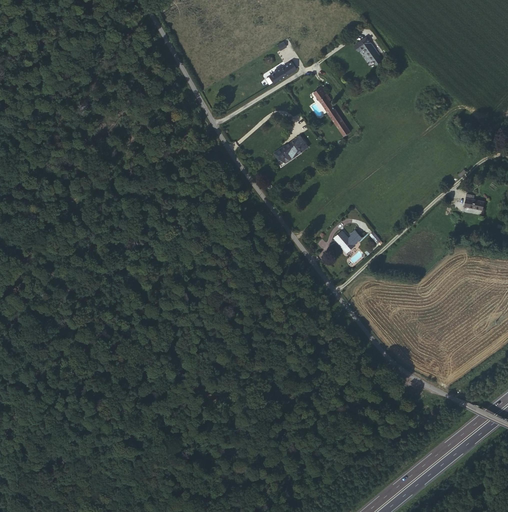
[(379,49),(366,31),(353,40),(357,46),(363,42),(374,58),(381,54),(379,50),(379,49)]
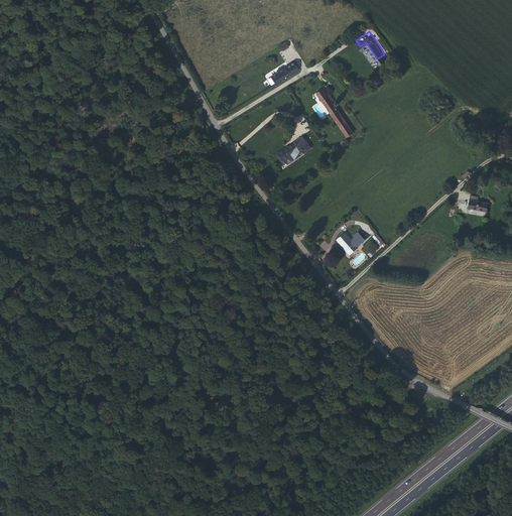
[(287,44),(284,39),(278,43),(281,48),(287,44)]
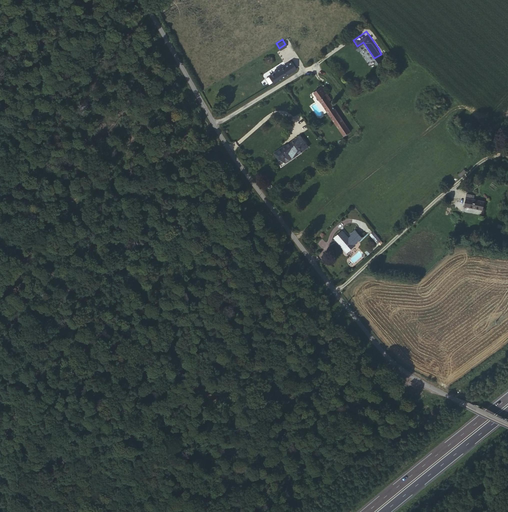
[(282,75),(295,67),(291,59),(280,66),(278,64),(274,67),(275,69),(266,74),(271,81),(282,75)]
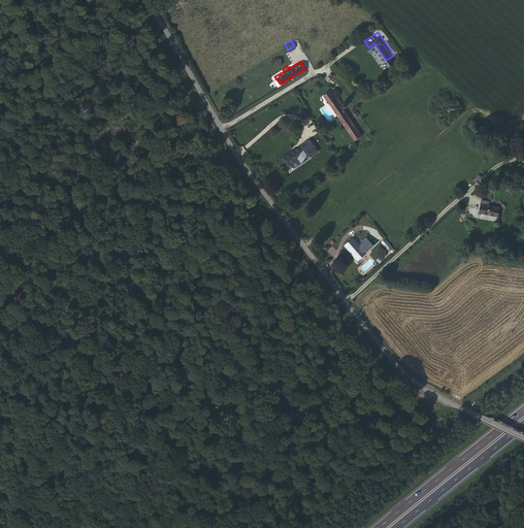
[(323,94),(354,139),(360,135),(337,101),(339,100),(331,88),(323,94)]
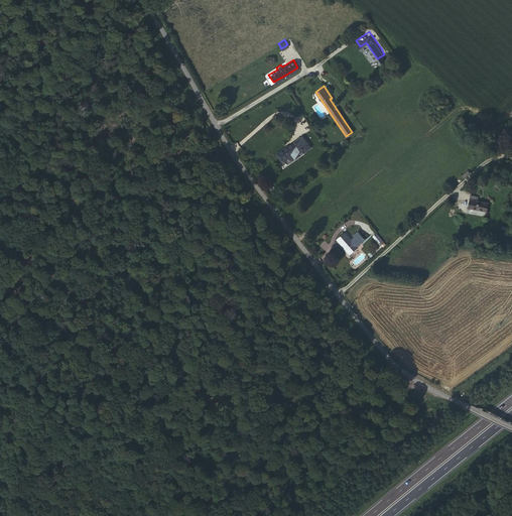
[(302,135),(275,152),(280,159),(287,155),(290,160),(310,147),(302,135)]
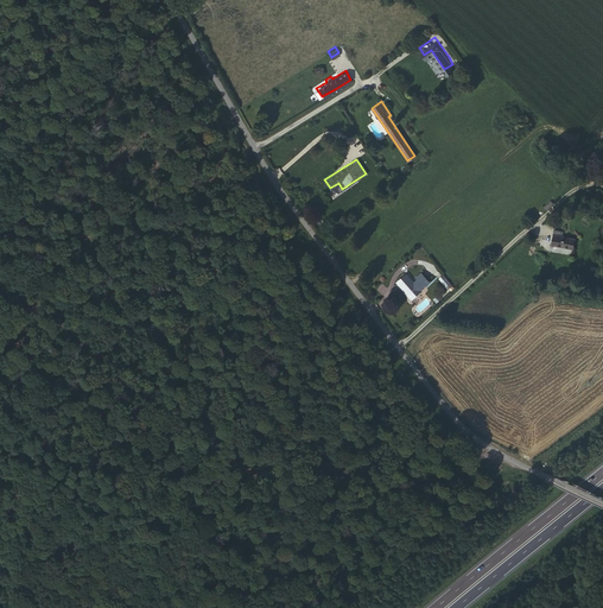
[(545,244),(567,248),(569,239),(556,236),(556,232),(547,230),(545,244)]
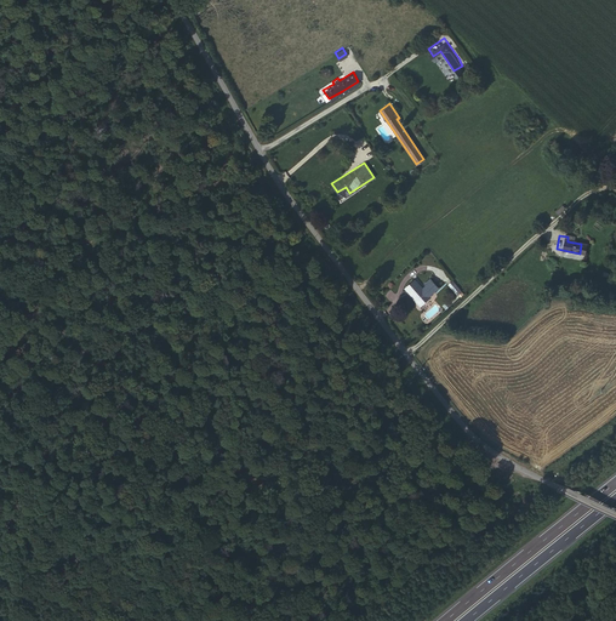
[(411,279),(401,288),(417,306),(427,297),(426,296),(435,289),(428,280),(420,289),(411,279)]
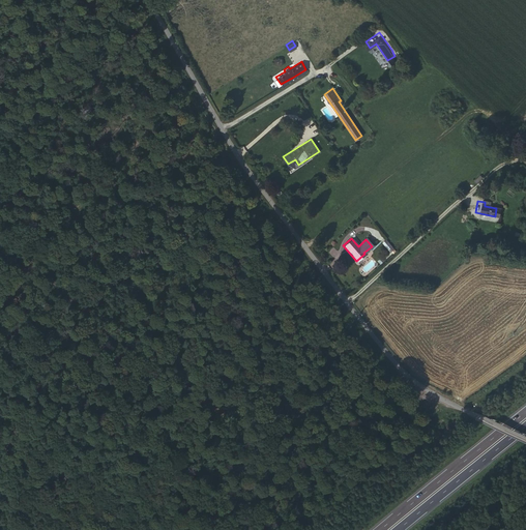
[(380,243),(387,253),(390,249),(384,240),(380,243)]
